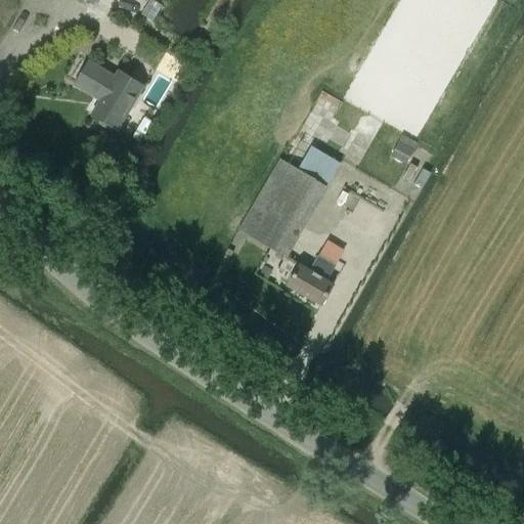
[(117,130),(143,87),(119,72),(115,78),(88,61),(75,85),(100,100),(92,115),(117,130)]
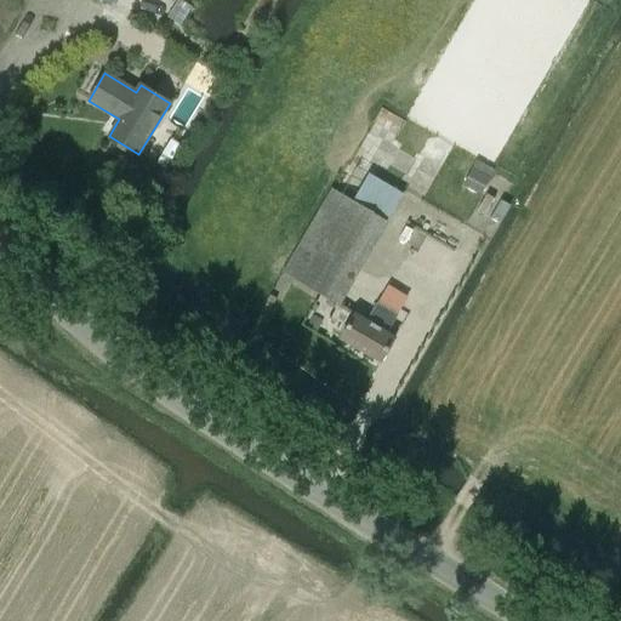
[(284,273),(337,305),(347,288),(318,271),(343,228),(372,245),(387,221),(332,189),(284,273)]
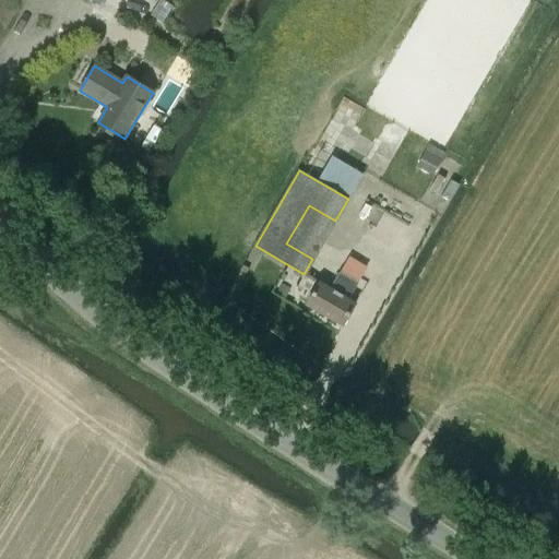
[(348,259),(340,274),(357,284),(366,269),(348,259)]
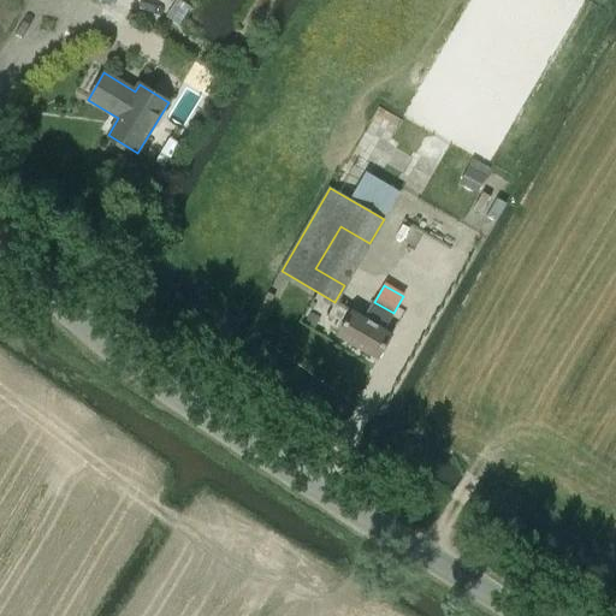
[(138,309),(126,301),(119,313),(130,320),(138,309)]
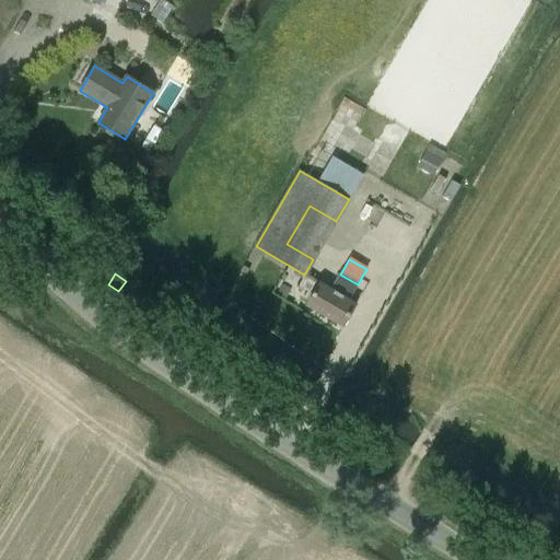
[(349,300),(358,284),(340,275),(331,290),(321,283),(306,305),(342,327),(357,304),(349,300)]
